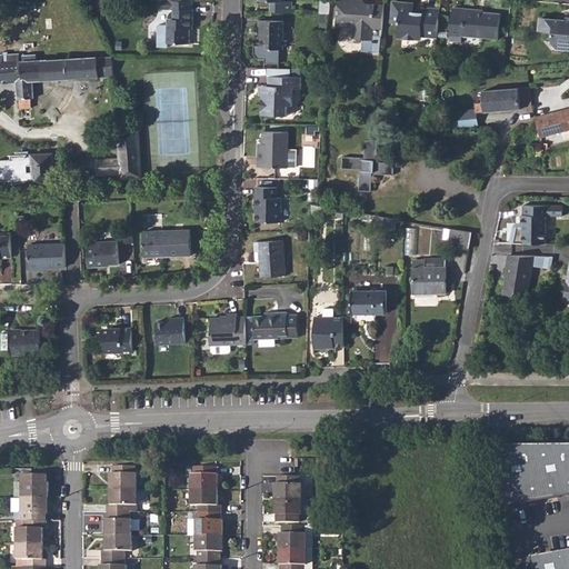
[(158,0),(159,9),(173,9),(173,18),(168,18),(168,26),(158,26),(157,47),(167,48),(168,42),(189,42),(189,25),(193,25),(193,9),(192,9),(192,1),(173,0),(158,0)]
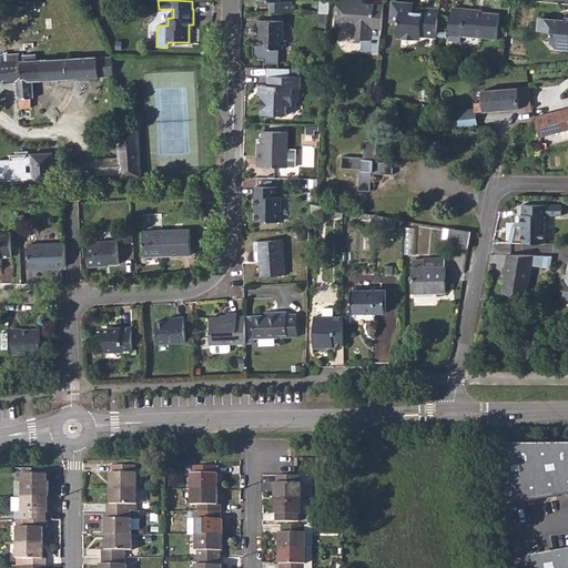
[(293,0),(290,0),(270,0),(270,11),(293,12),(293,0)]
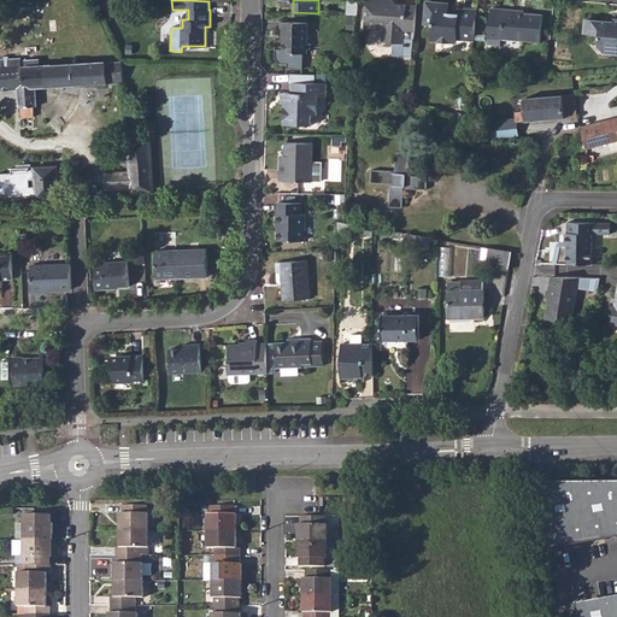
[(345,0),(345,13),(356,15),(356,0),(345,0)]
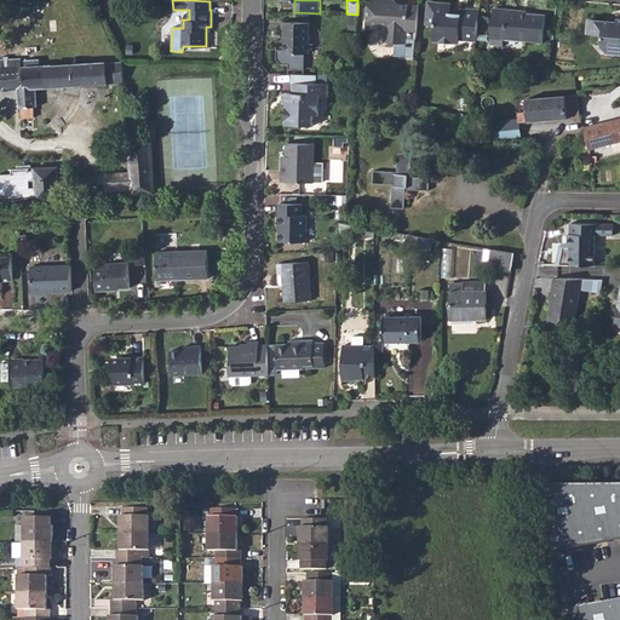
[(394,0),(368,0),(366,29),(385,32),(384,45),(395,45),(394,58),(414,61),(419,7),(395,5),(394,0)]
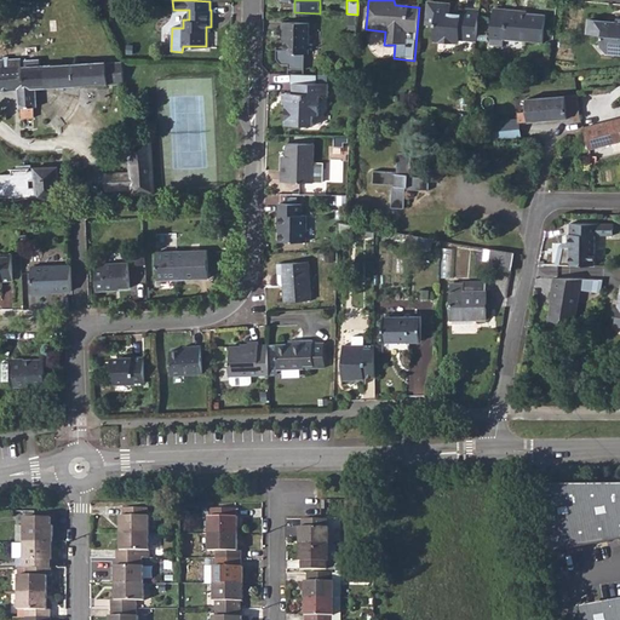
[(459,16),(448,15),(449,4),(428,1),(425,26),(437,27),(436,42),(458,45),(459,40),(476,42),(478,10),(460,7),(459,16)]
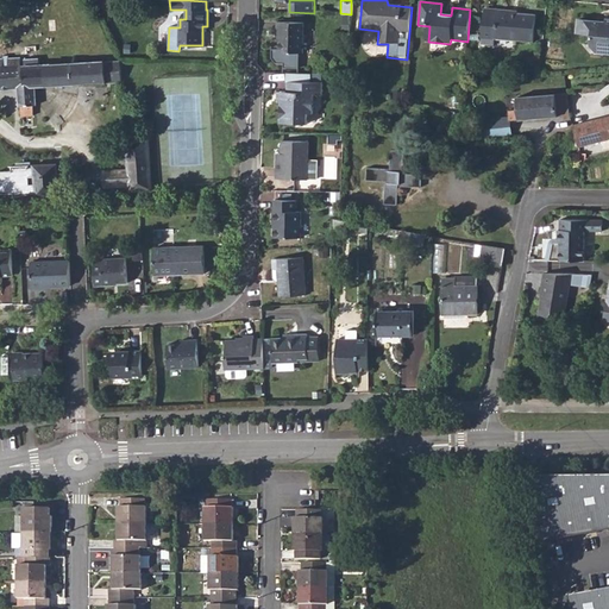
[(493,37),(514,38),(513,42),(533,43),(535,14),(512,12),(512,10),(497,8),(496,11),(481,8),(477,44),(491,46),(493,37)]
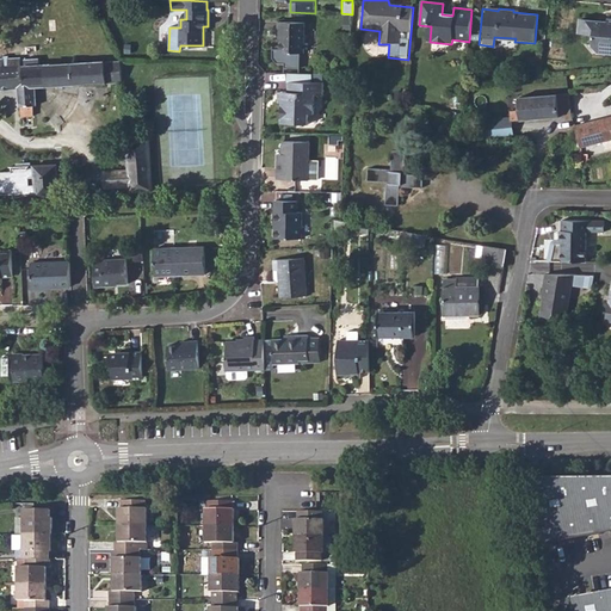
[(610,18),(608,18),(608,23),(581,19),(579,34),(594,35),(594,45),(602,54),(610,55),(610,18)]
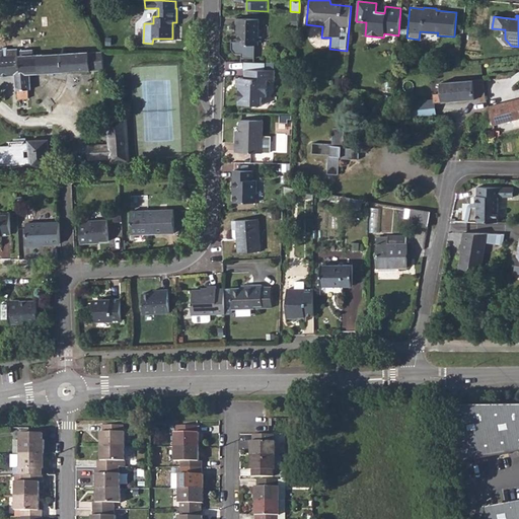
[(256,45),(260,45),(261,19),(237,18),(237,26),(239,26),(239,42),(233,42),(232,49),(236,54),(243,54),(243,58),(256,58),(256,45)]
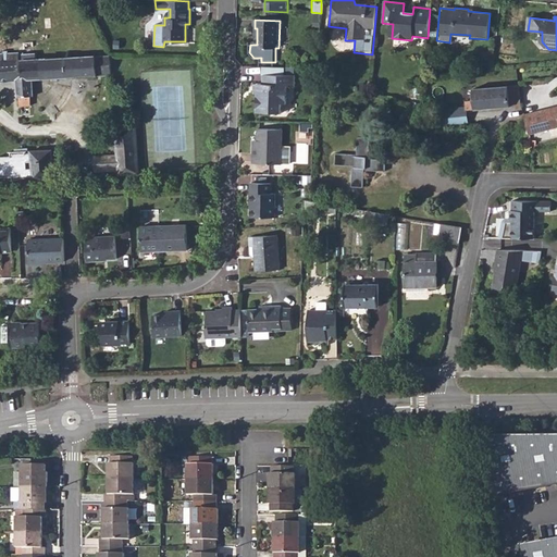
[(20,97),(21,104),(32,104),(32,95),(35,95),(34,78),(98,74),(98,70),(98,69),(97,67),(97,66),(103,66),(102,56),(71,57),(71,51),(69,51),(69,58),(49,58),(48,57),(47,57),(45,57),(44,58),(42,59),(37,59),(36,52),(23,53),(24,59),(21,60),(20,51),(10,51),(10,50),(4,50),(4,52),(0,51),(0,81),(19,79),(20,96),(20,97)]
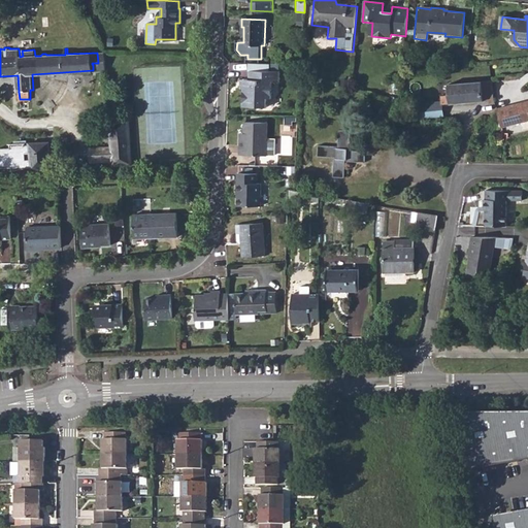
[(271,99),(271,81),(278,81),(278,71),(250,69),(249,79),(245,79),(244,89),(243,89),(242,106),(248,106),(266,107),(266,98),(271,99)]
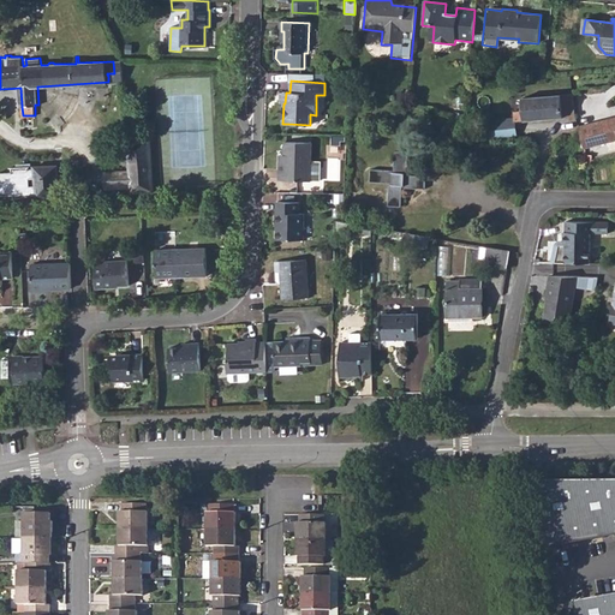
[(524,109),(515,111),(515,117),(515,121),(574,115),(572,94),(523,97),(524,109)]
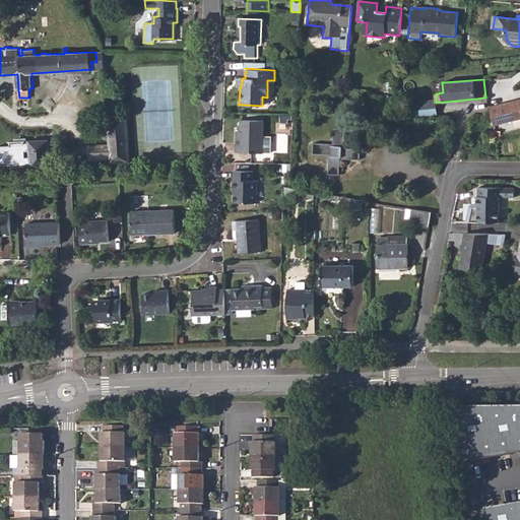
[(436,99),(407,102),(409,119),(438,116),(436,103),(436,99)]
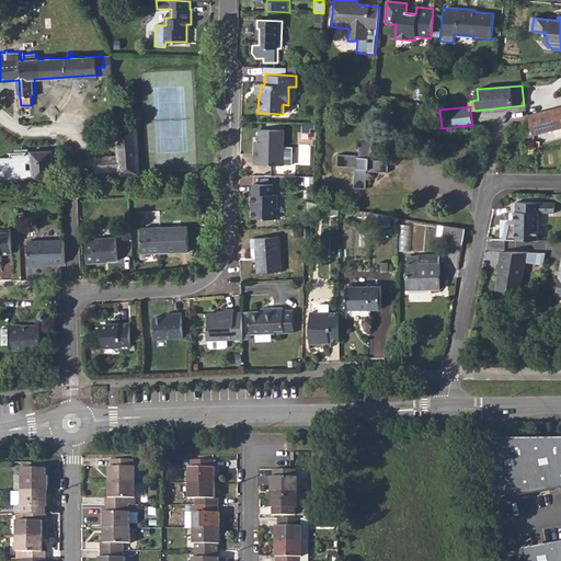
[(560,106),(528,115),(533,135),(541,133),(560,127),(560,106)]
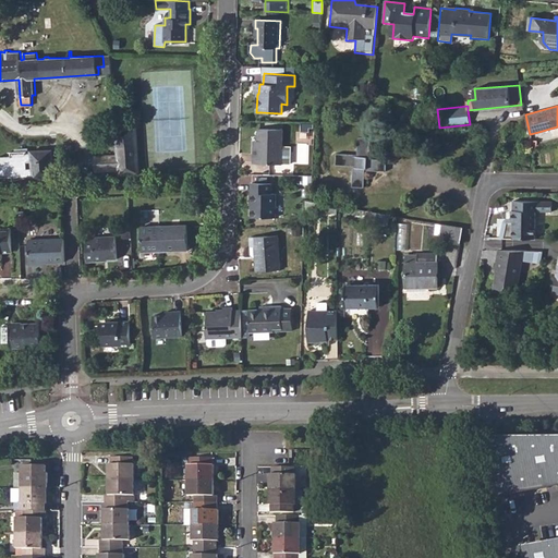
[(281,113),(262,112),(261,120),(280,121),(281,113)]
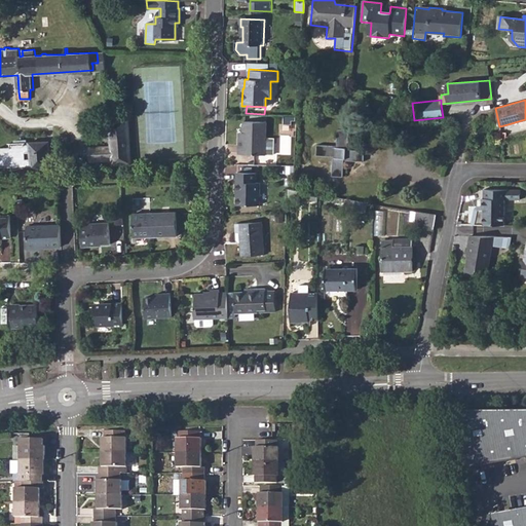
[(112,161),(112,164),(132,163),(129,119),(119,120),(119,117),(118,117),(117,120),(110,120),(111,145),(89,147),(90,162),(112,161)]
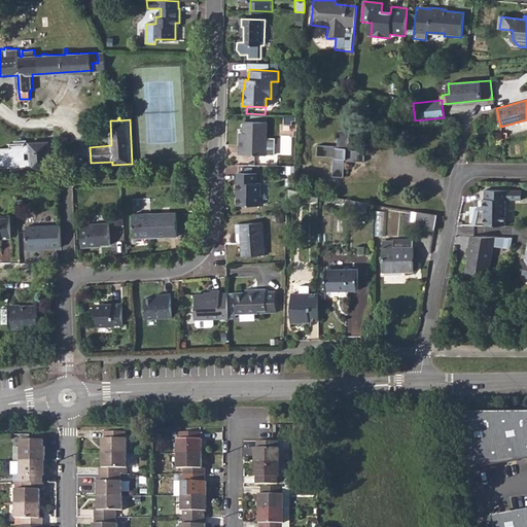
[(274,156),(274,140),(266,140),(267,124),(244,123),(243,135),(239,135),(238,156),(266,157),(266,156),(274,156)]
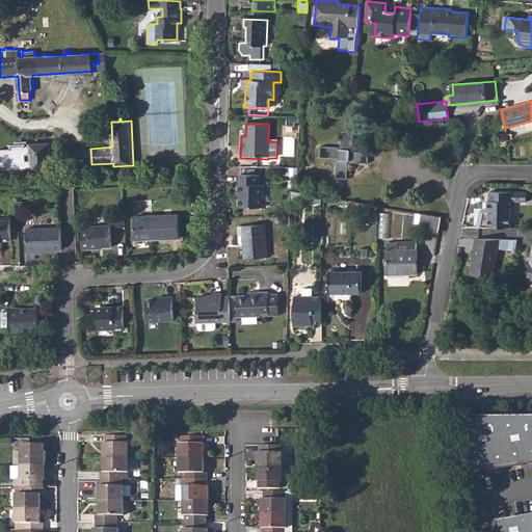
[(336,178),(347,178),(348,160),(350,162),(368,162),(368,159),(369,152),(352,151),(353,131),(342,130),(343,131),(341,149),(340,149),(340,147),(321,145),(320,157),(329,157),(339,158),(338,160),(337,160),(336,178)]
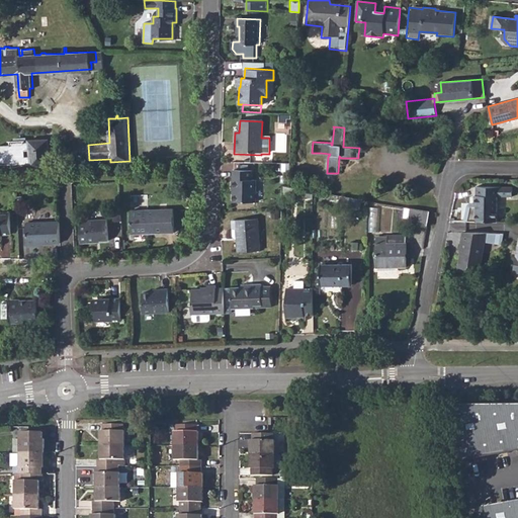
[(31,163),(31,166),(52,164),(50,139),(30,139),(30,142),(25,142),(25,139),(10,140),(10,144),(0,144),(0,162),(11,162),(11,166),(31,163)]
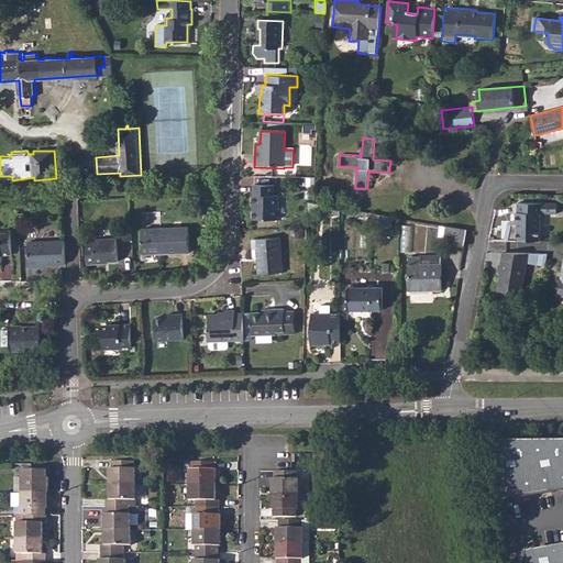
[(254,219),(277,220),(278,195),(273,195),(274,186),(254,185),(253,205),(255,205),(254,219)]
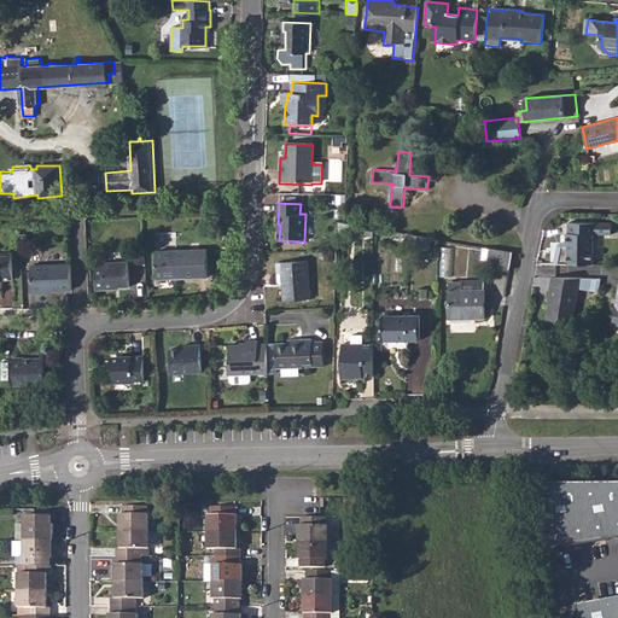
[(593,262),(593,234),(611,234),(611,222),(569,222),(569,232),(565,231),(565,242),(558,242),(558,249),(557,249),(557,261),(593,262)]
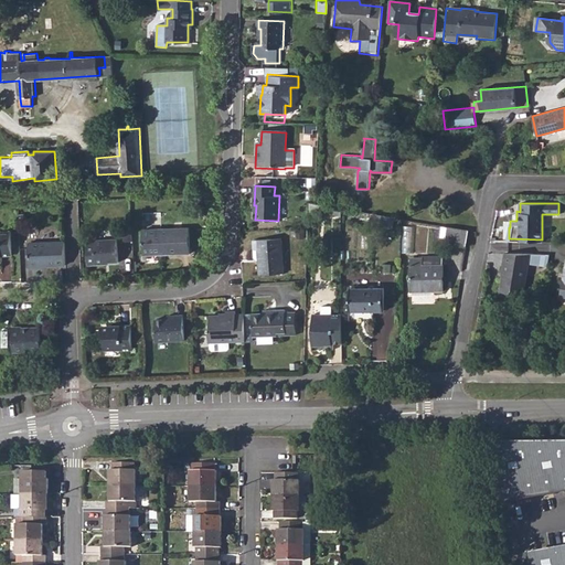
[(384,215),(371,213),(370,220),(369,224),(382,226),(384,215)]
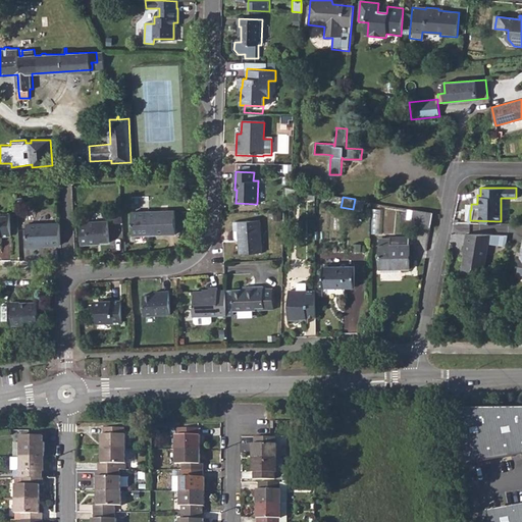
[(175,209),(150,209),(150,211),(133,212),(134,230),(158,230),(158,233),(176,232),(175,209)]
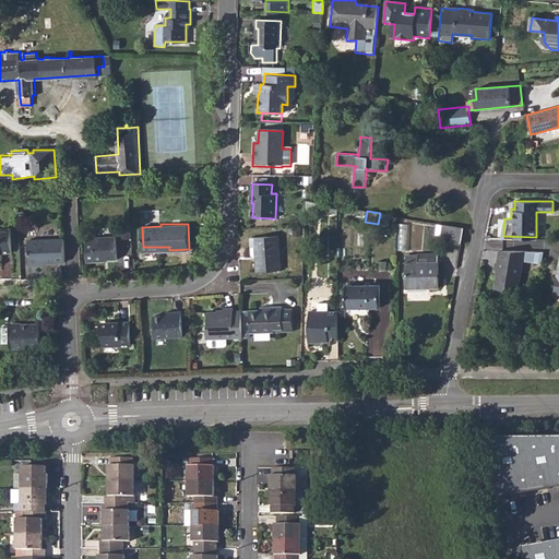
[(441,239),(461,242),(464,227),(443,224),(441,239)]
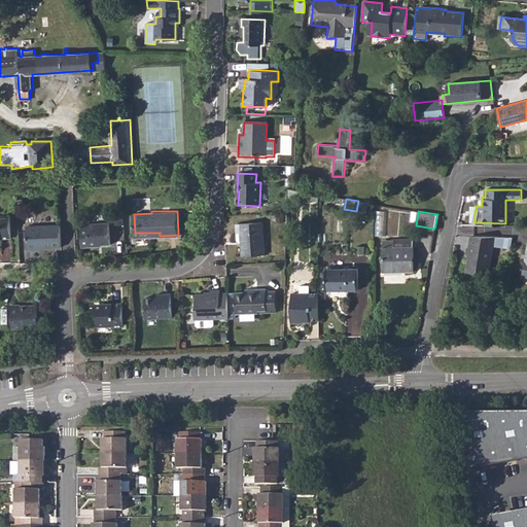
[(0,238),(10,238),(9,215),(0,215),(0,238)]
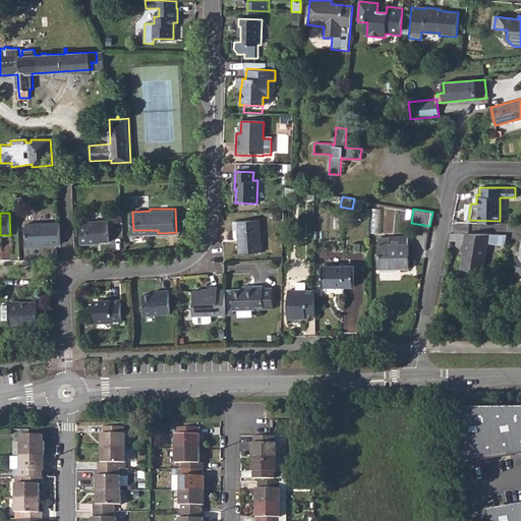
[(235,229),(237,229),(241,228),(241,240),(238,240),(239,252),(262,250),(259,219),(235,220),(235,229)]
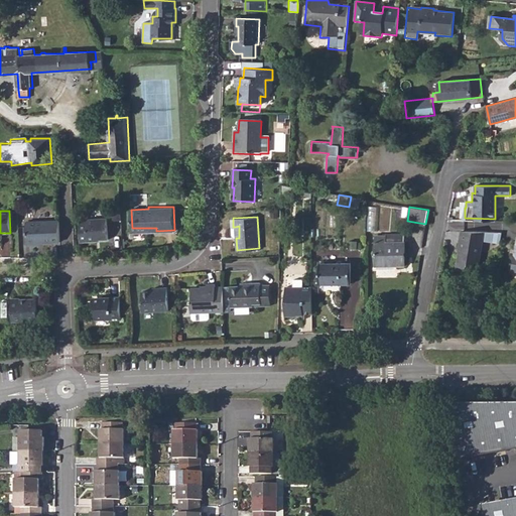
[(79,222),(80,242),(95,242),(95,239),(109,239),(108,218),(86,219),(86,221),(79,222)]
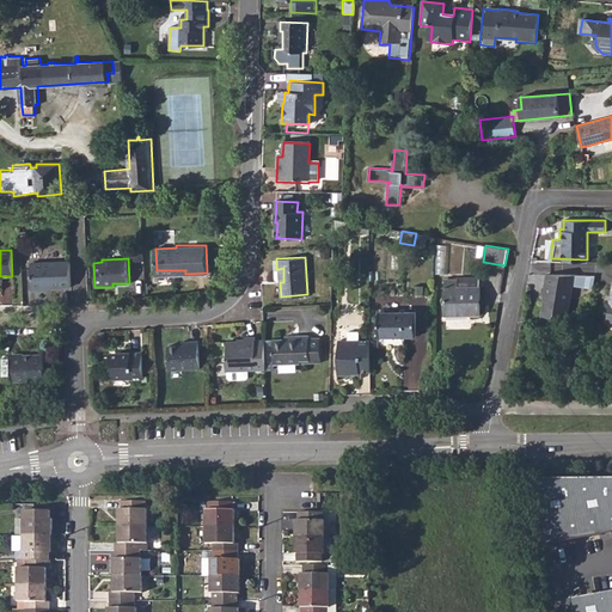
[(44,287),(68,286),(68,262),(30,263),(30,288),(44,288),(44,287)]
